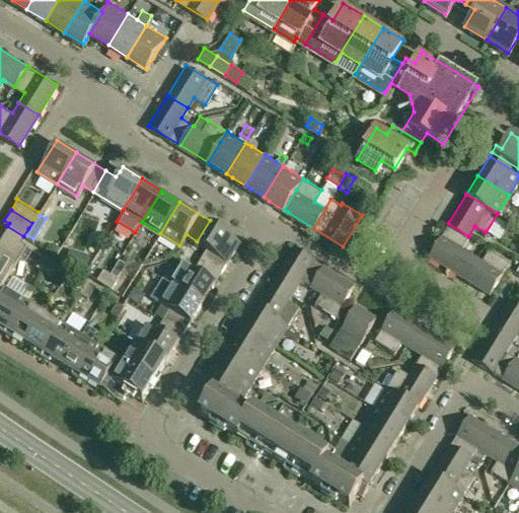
[(207,247),(201,258),(221,271),(240,239),(210,220),(197,241),(207,247)]
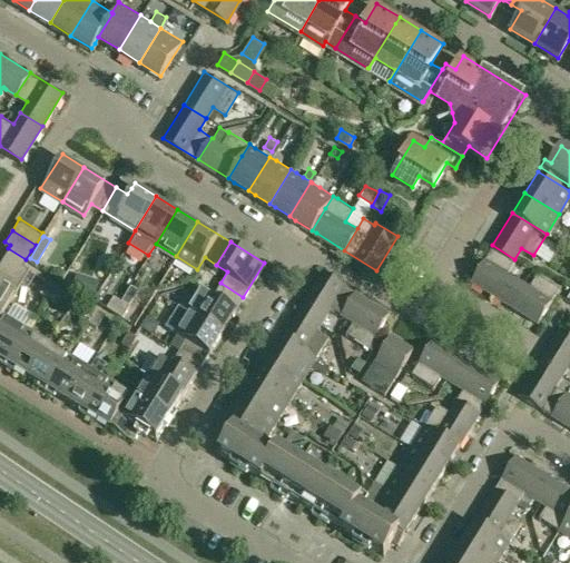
[(471,279),(504,300),(519,277),(508,270),(514,259),(492,245),(471,279)]
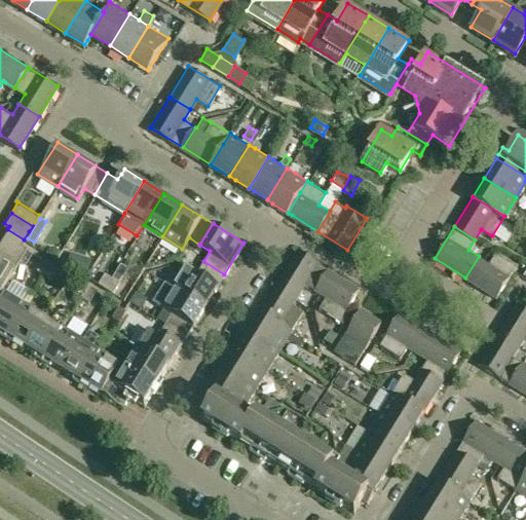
[(7,229),(0,240),(0,244),(21,257),(27,247),(22,244),(24,239),(7,229)]
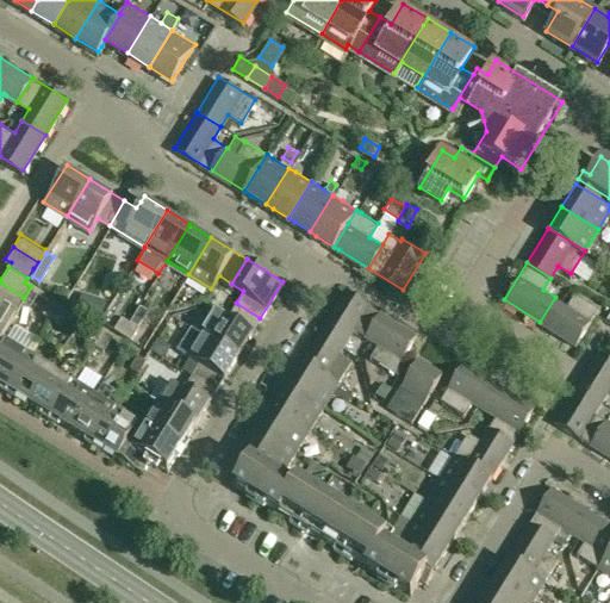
[(0,283),(0,299),(17,310),(20,305),(24,298),(0,283)]
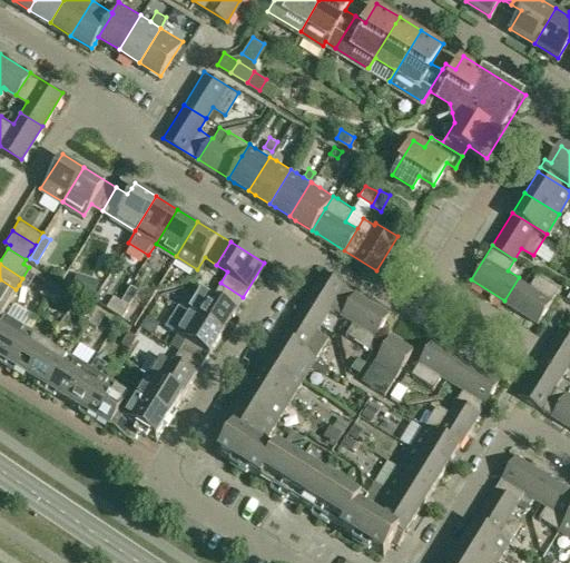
[(322,269),(302,302),(324,316),(331,305),(342,313),(355,290),(322,269)]
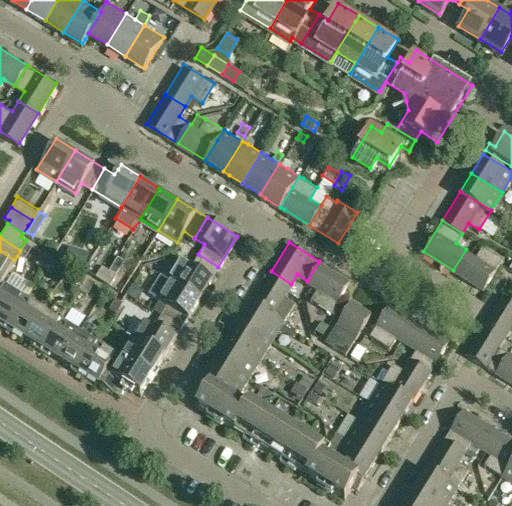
[(475,255),(466,249),(453,270),(483,288),(503,257),(482,244),(475,255)]
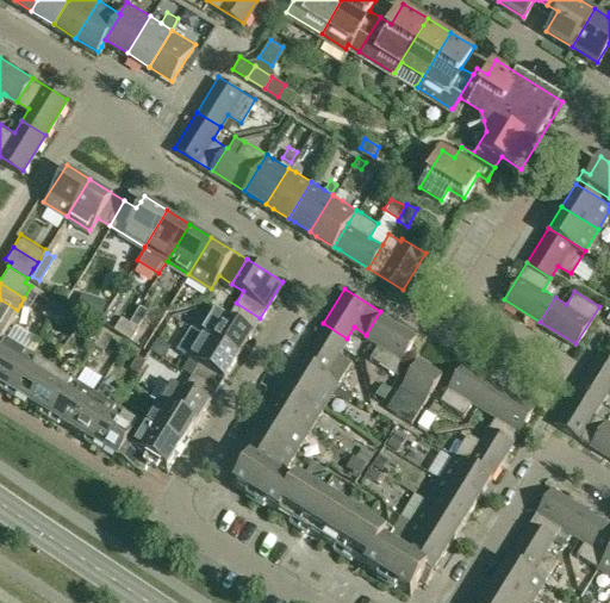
[(60,303),(50,298),(43,311),(51,316),(60,303)]
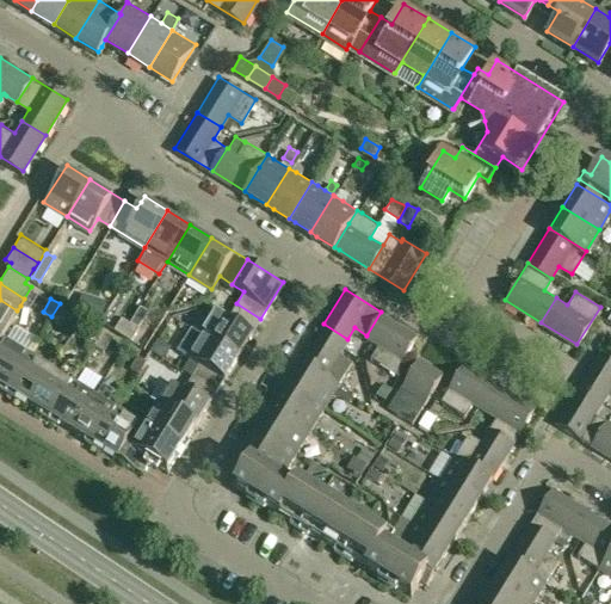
[(17,310),(0,300),(0,332),(2,334),(17,310)]
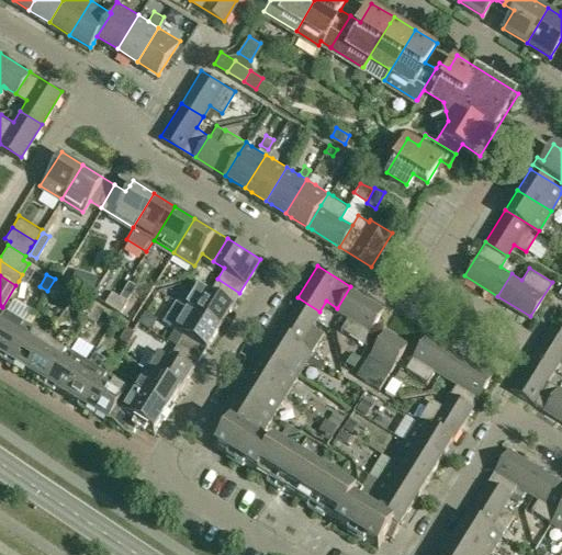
[(63,284),(55,279),(47,291),(55,295),(63,284)]
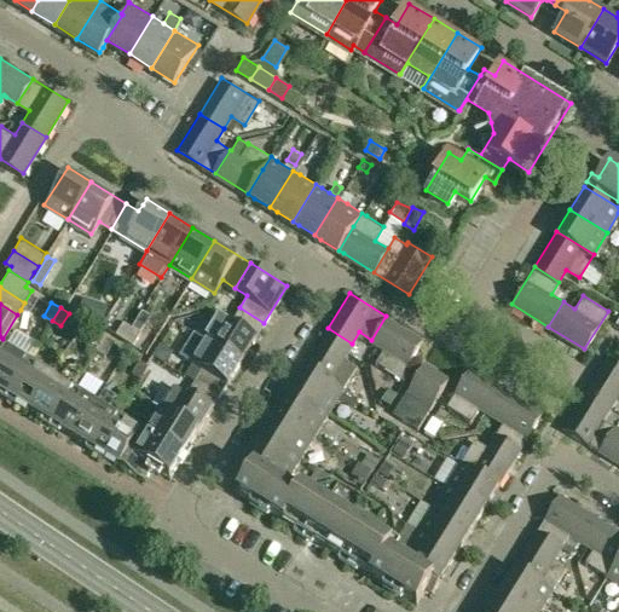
[(143,307),(132,323),(140,328),(151,312),(143,307)]
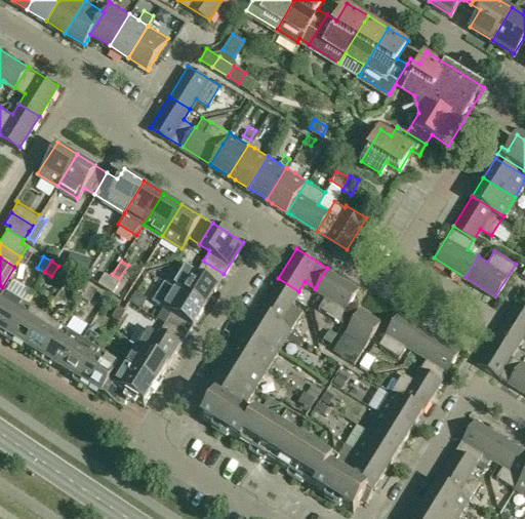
[(186,264),(173,284),(205,304),(224,274),(203,261),(197,270),(186,264)]
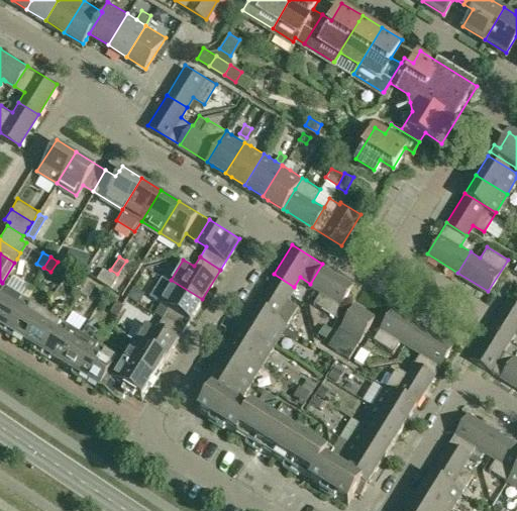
[(353,283),(322,264),(310,284),(320,290),(313,301),(334,313),(353,283)]
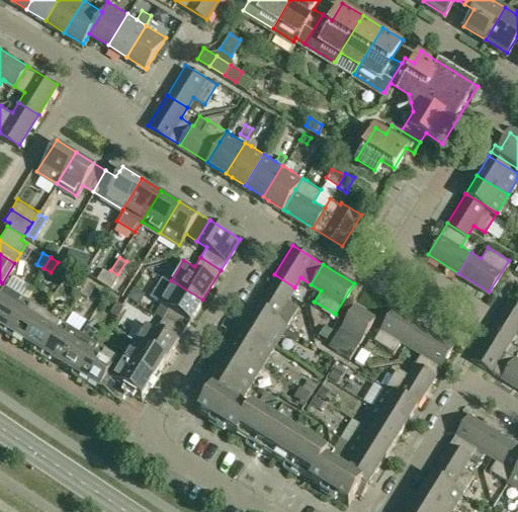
[(103,266),(96,276),(103,281),(110,270),(103,266)]
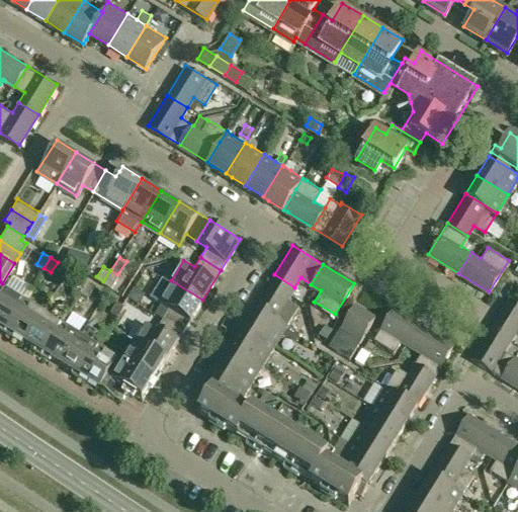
[(117,275),(110,270),(103,281),(111,286),(117,275)]
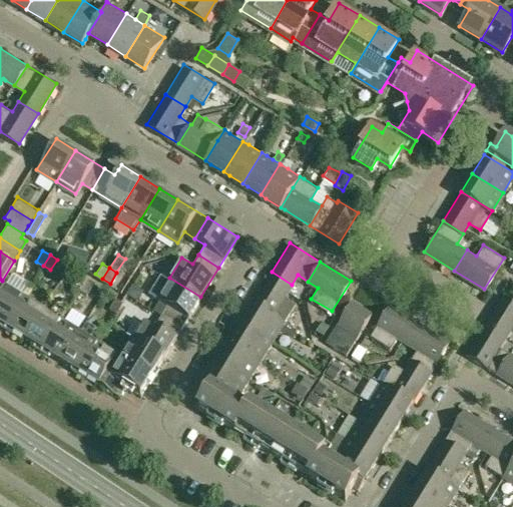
[(284,322),(296,302),(286,295),(292,285),(272,272),(252,303),(284,322)]
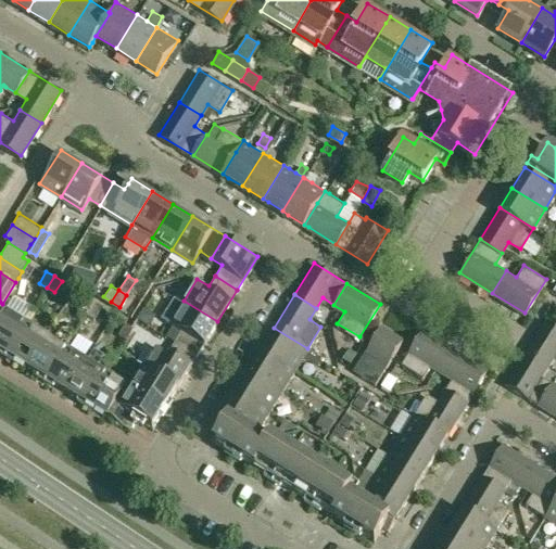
[(93,301),(86,295),(78,307),(87,313),(93,301)]
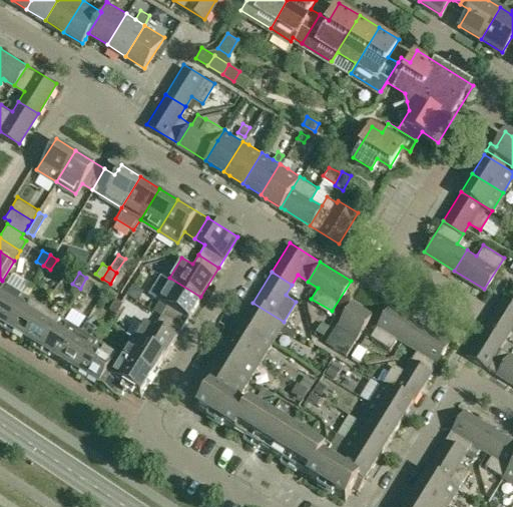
[(182,326),(200,297),(169,278),(160,273),(148,292),(168,303),(161,314),(182,326)]
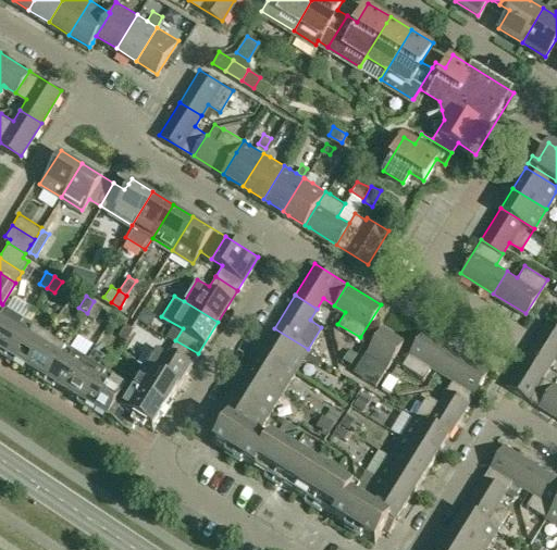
[(0,347),(7,351),(28,317),(19,312),(24,303),(13,297),(0,317),(0,347)]
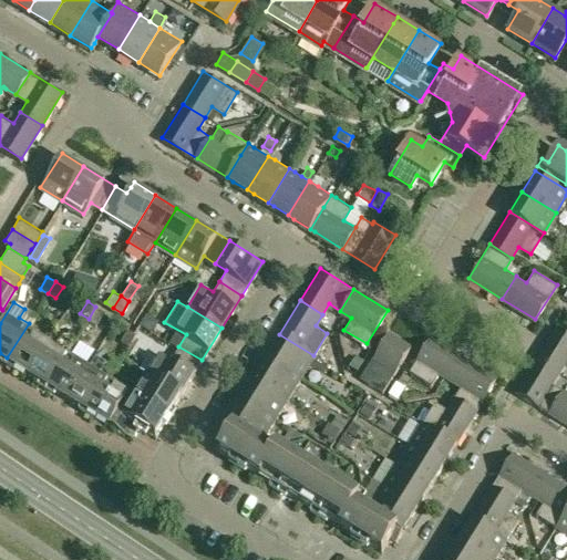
[(103,311),(95,307),(89,319),(96,323),(103,311)]
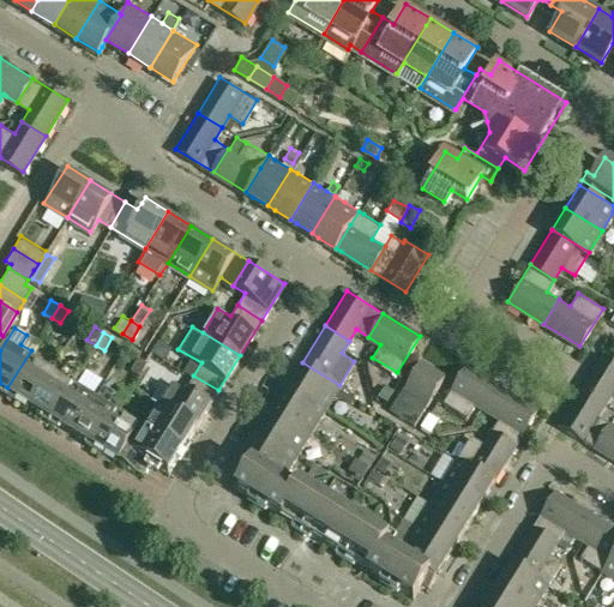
[(7,388),(30,402),(53,365),(31,350),(7,388)]
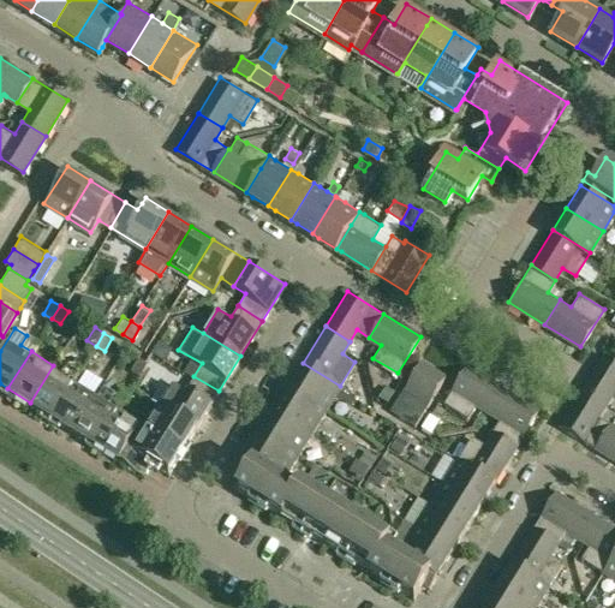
[(614,358),(604,352),(583,388),(605,403),(614,391),(614,392),(614,358)]
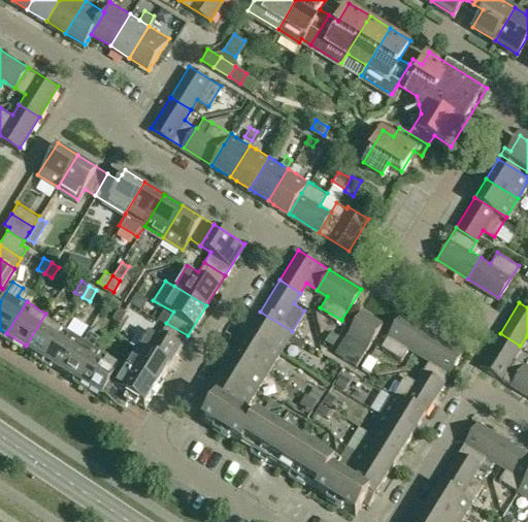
[(127,310),(120,304),(112,316),(120,321),(127,310)]
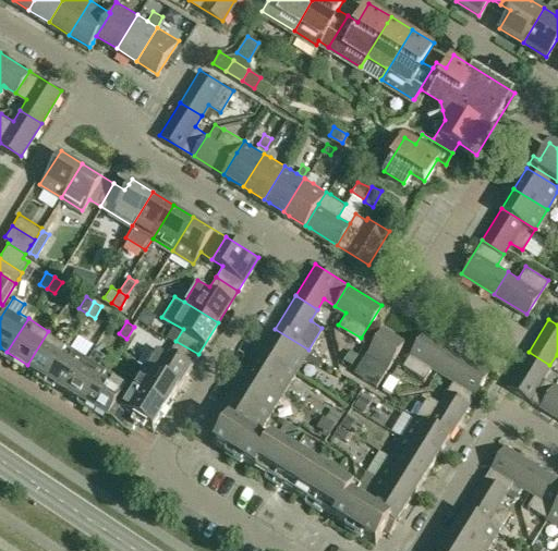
[(405,339),(384,323),(353,369),(376,383),(405,339)]
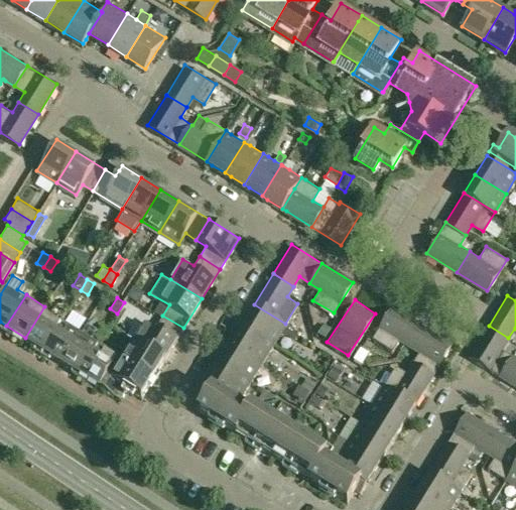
[(274,343),(285,324),(254,304),(243,324),(274,343)]
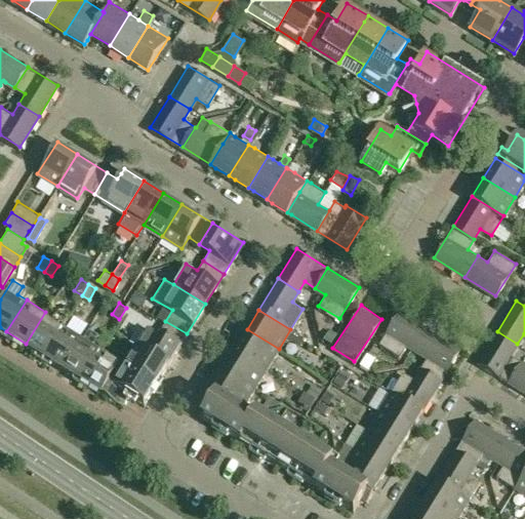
[(26,344),(44,355),(64,323),(68,317),(57,311),(53,317),(45,312),(26,344)]
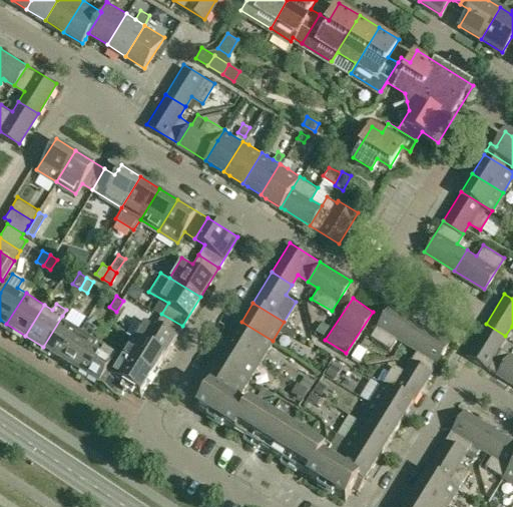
[(371,334),(391,346),(397,336),(407,342),(419,322),(389,304),(371,334)]
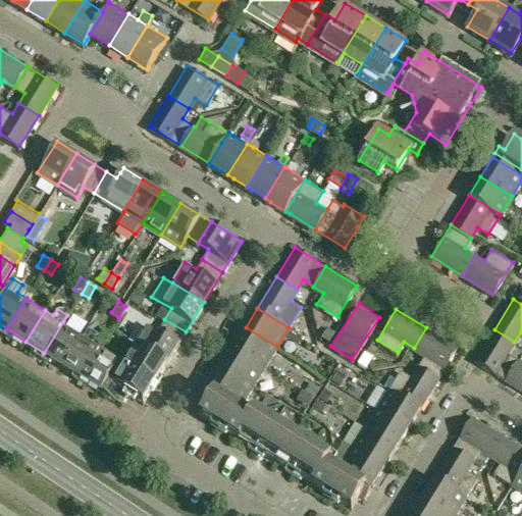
[(167,361),(186,331),(164,319),(158,328),(148,322),(144,327),(137,322),(127,338),(135,343),(136,342),(167,361)]
